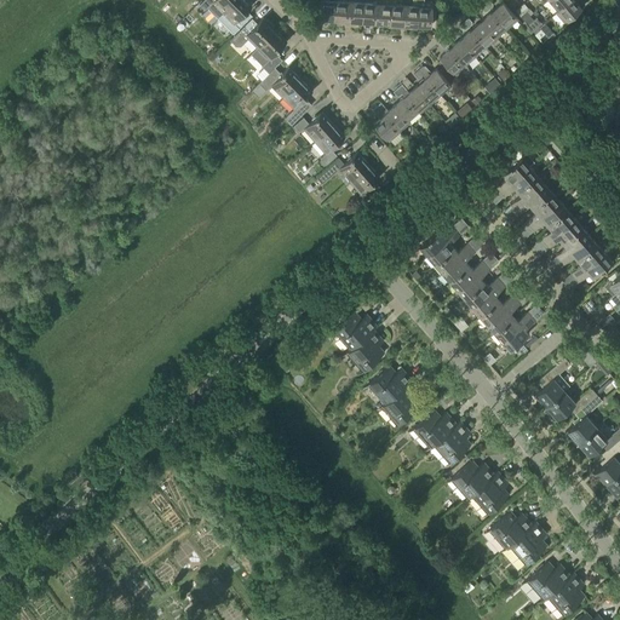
[(224,12),(235,0),(204,0),(200,5),(205,10),(207,7),(218,18),(224,12)]
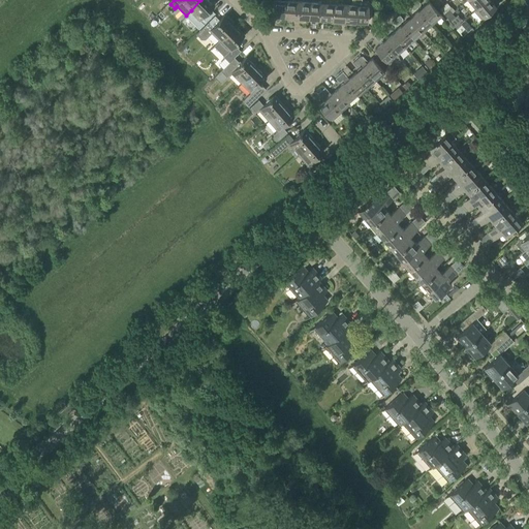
[(209,0),(200,0),(191,10),(186,16),(199,29),(209,20),(204,16),(215,5),(209,0)]
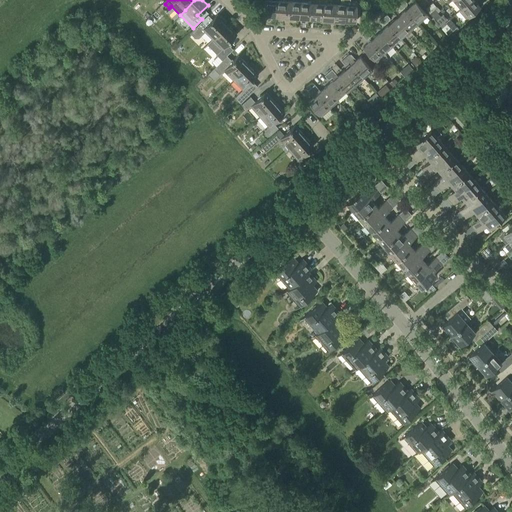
[(264,0),(264,16),(276,16),(277,1),(277,0),(264,0)]
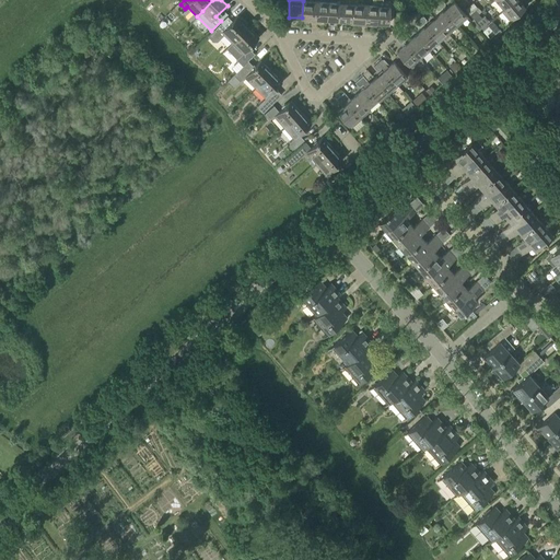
[(340,3),(339,21),(351,21),(351,24),(352,24),(353,4),(353,1),(353,0),(340,0),(340,3)]
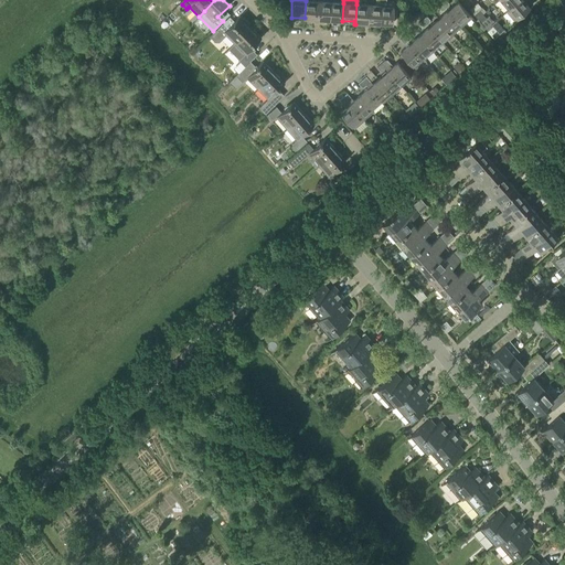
[(393,24),(394,7),(394,2),(386,2),(386,0),(382,0),(382,2),(382,6),(380,23),(393,24)]
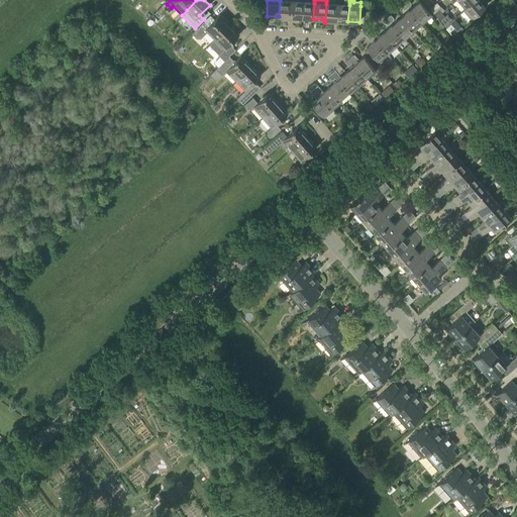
[(457,0),(466,8),(475,0),(457,0)]
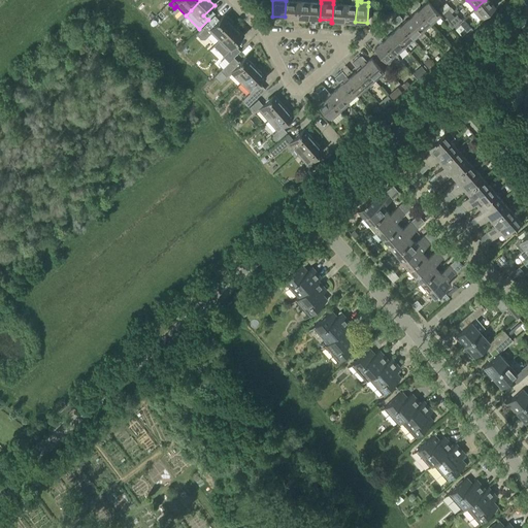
[(481,20),(484,18),(498,5),(494,0),(485,0),(475,8),(473,10),(481,20)]
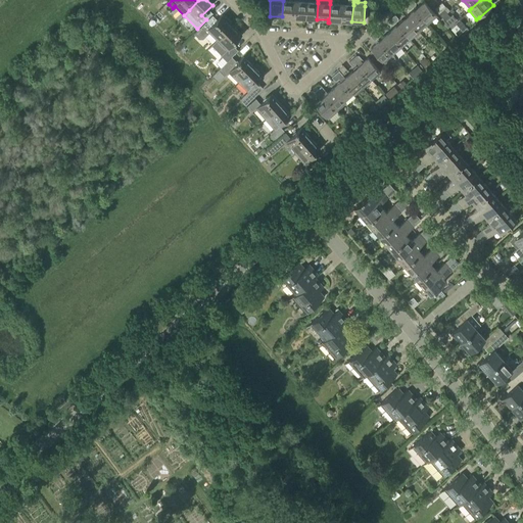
[(294,17),(295,1),(283,1),(282,16),(294,17)]
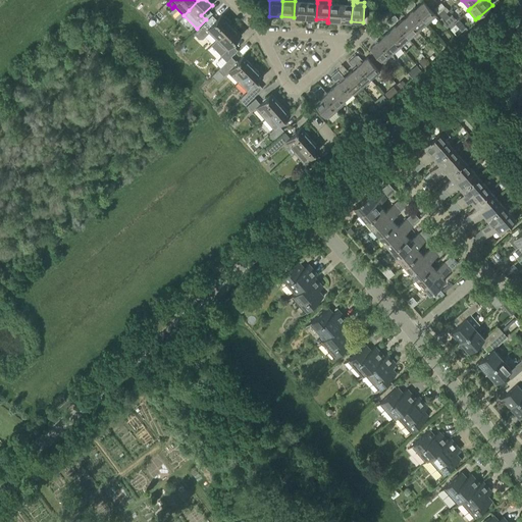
[(305,18),(306,2),(295,1),(294,17),(305,18)]
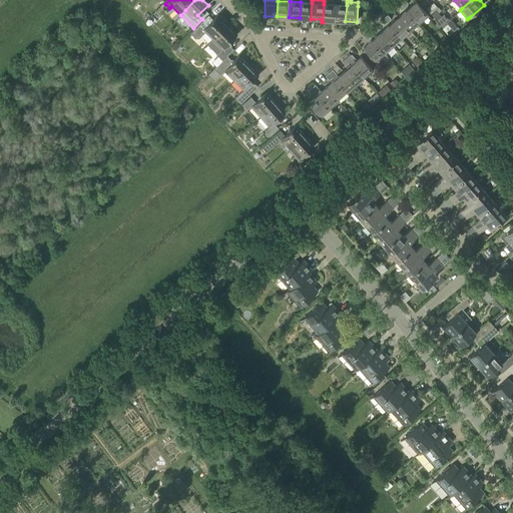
[(312,3),(301,2),(300,18),(311,19),(312,3)]
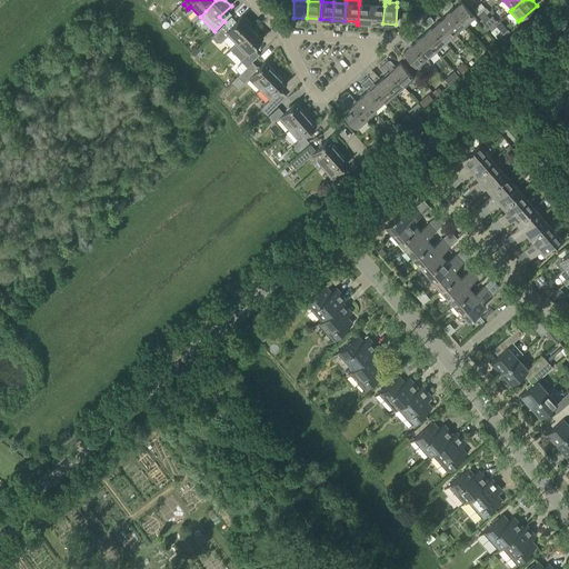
[(466,27),(476,18),(461,2),(451,11),(466,27)]
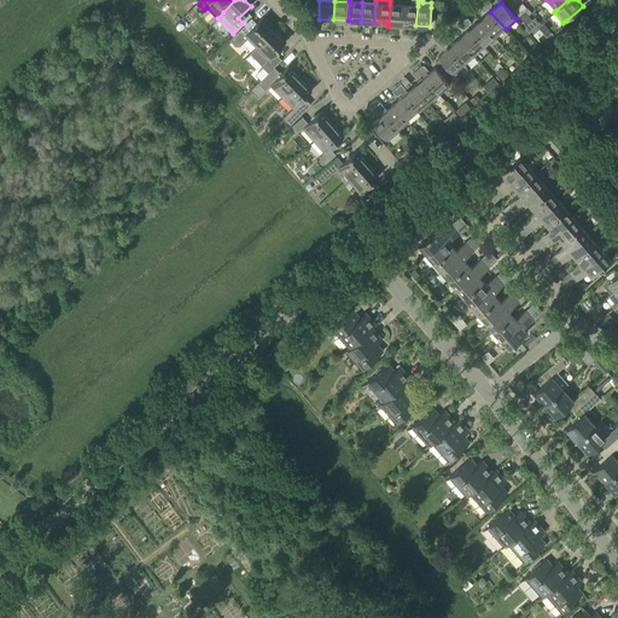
[(403,5),(390,5),(389,27),(397,28),(398,24),(402,24),(403,5)]
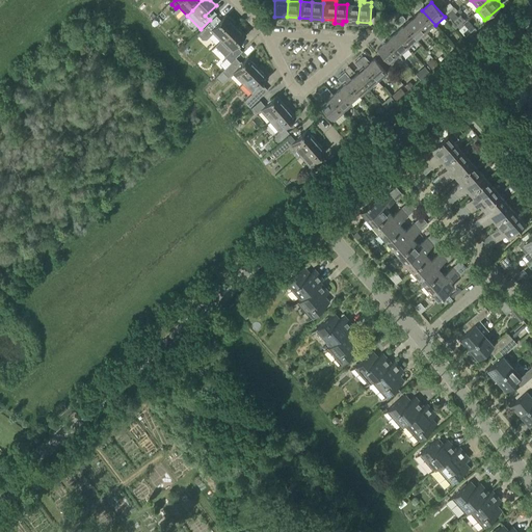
[(357,22),(360,5),(347,4),(346,21),(349,21),(349,24),(357,25),(357,22)]
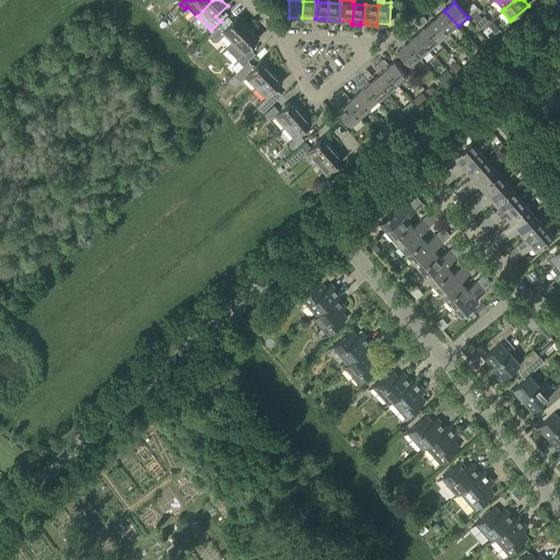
[(448,34),(458,26),(444,11),(435,19),(448,34)]
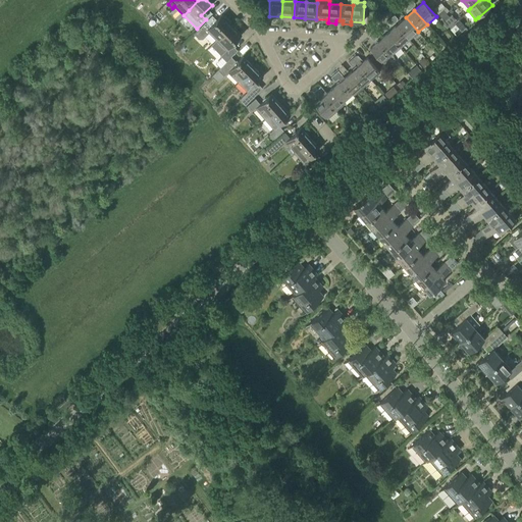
[(231,25),(221,15),(214,22),(209,18),(194,34),(199,39),(203,39),(209,33),(216,40),(217,41),(231,25)]
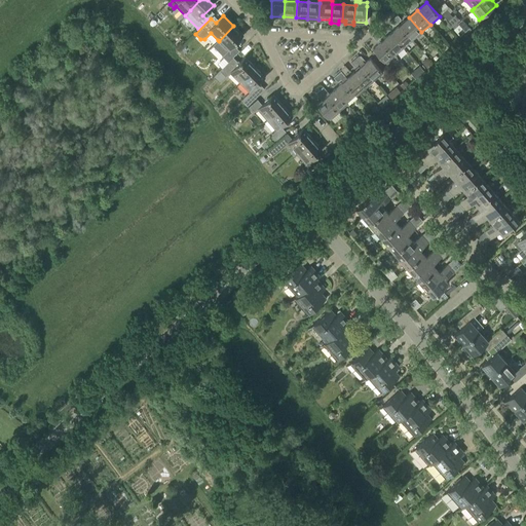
[(412,40),(421,32),(409,17),(400,26),(410,38),(412,40)]
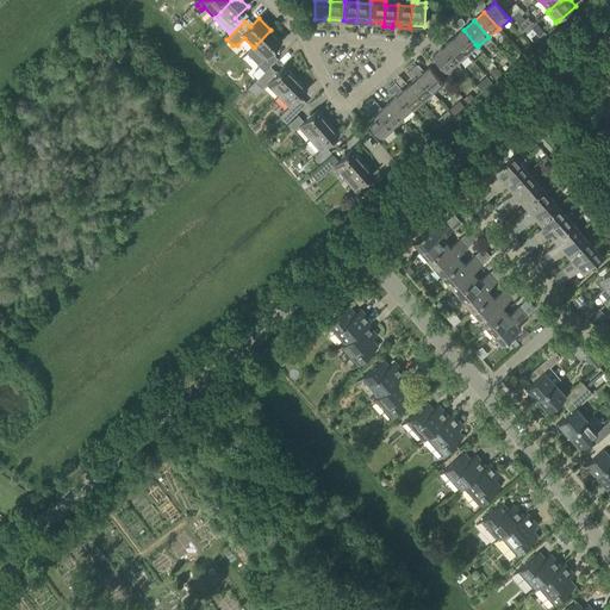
[(534,43),(540,37),(533,29),(527,35),(534,43)]
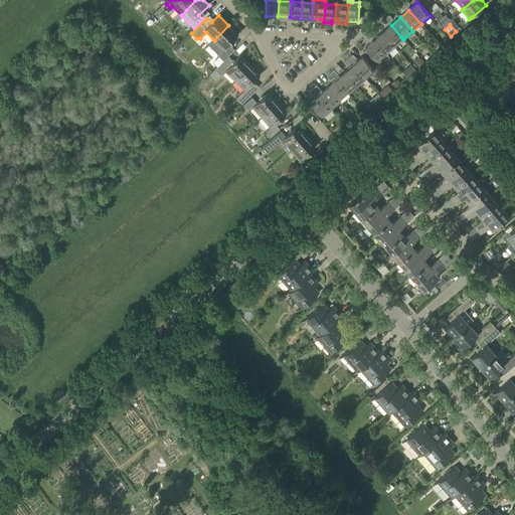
[(229,44),(238,34),(228,25),(214,40),(213,39),(209,44),(219,54),(217,55),(223,61),(228,56),(234,49),(229,44)]
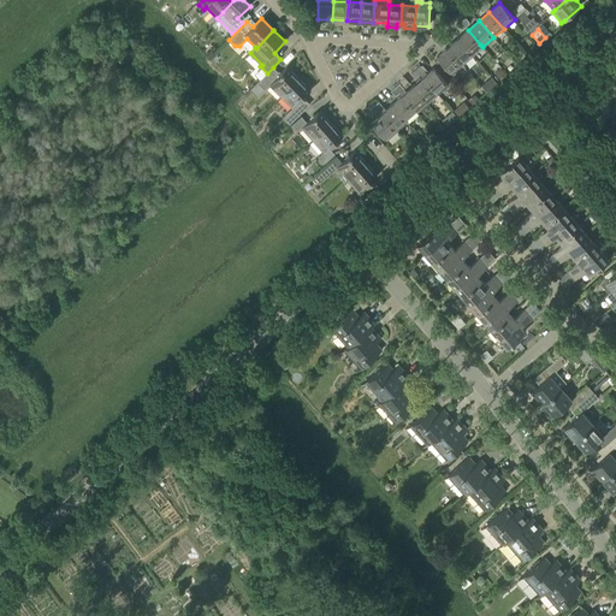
[(471,53),(480,45),(468,30),(458,39),(471,53)]
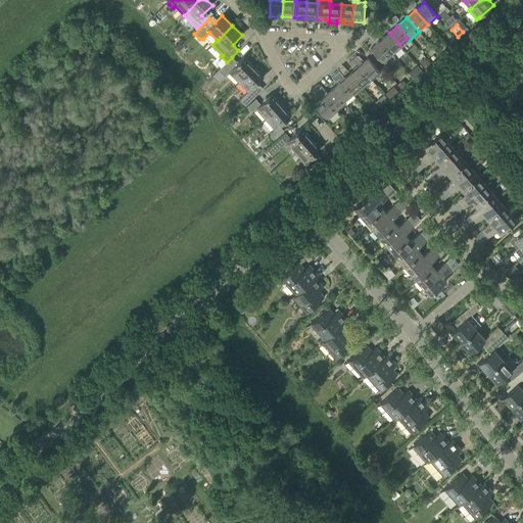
[(393,55),(401,47),(399,45),(389,33),(380,40),(393,55)]
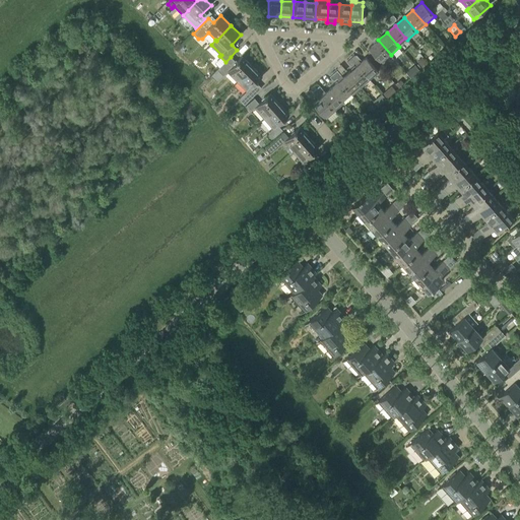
[(381,63),(391,55),(378,40),(369,48),(381,63)]
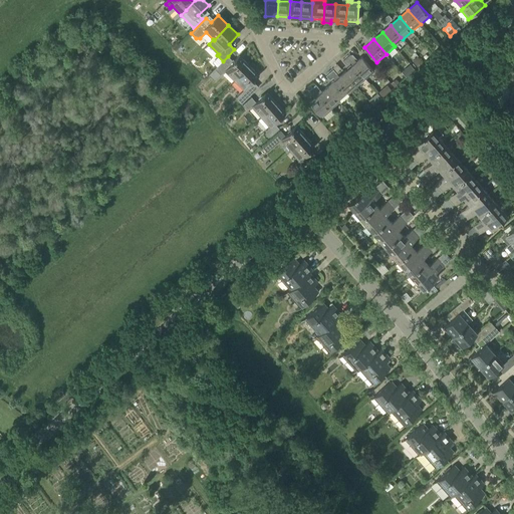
[(356,61),(350,54),(347,58),(351,62),(353,64),(365,79),(374,71),(362,56),(356,61)]
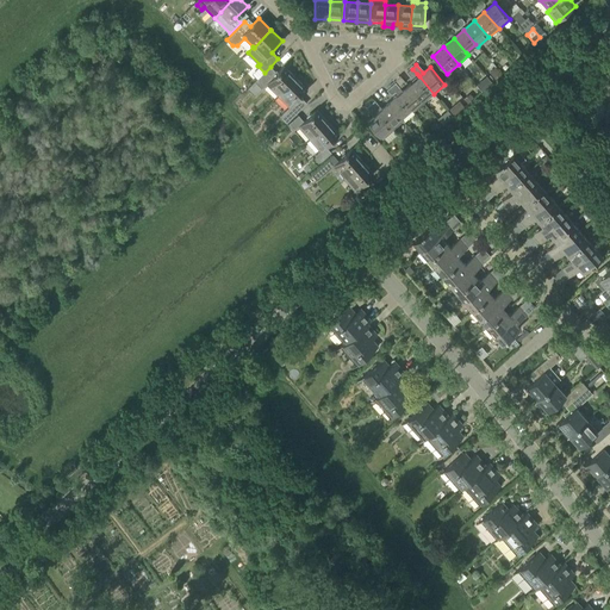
[(297,79),(284,67),(278,73),(271,67),(265,73),(255,82),(262,89),(267,85),(279,95),(297,79)]
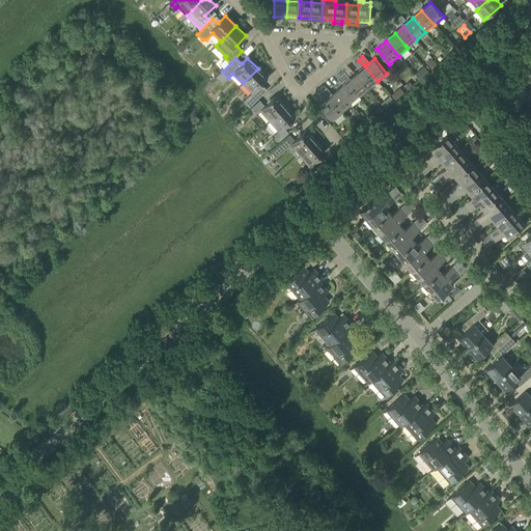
[(430,68),(436,64),(430,58),(425,62),(430,68)]
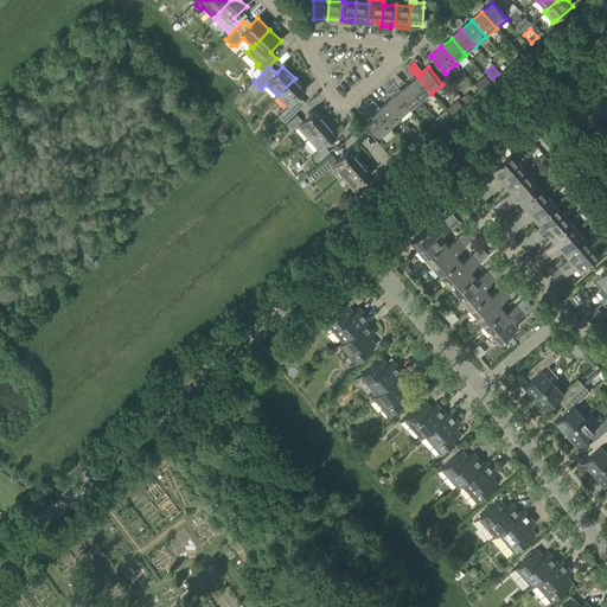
[(422,102),(432,94),(417,76),(407,85),(422,102)]
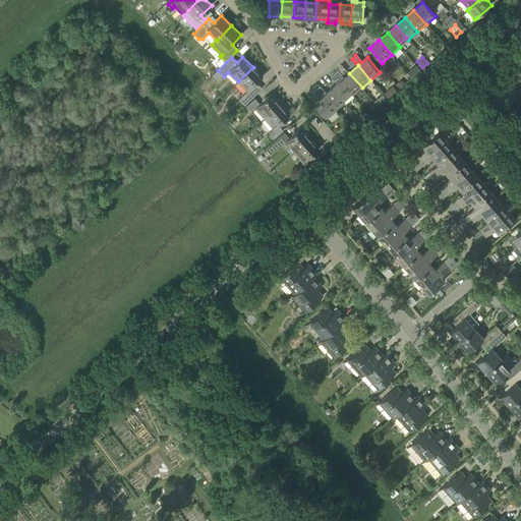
[(244,106),(249,101),(263,88),(257,82),(263,76),(253,67),(238,81),(247,92),(238,100),(244,106)]
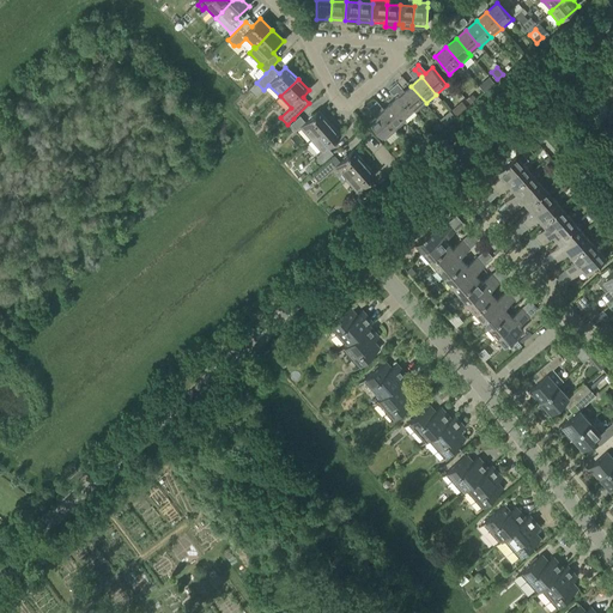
[(405,91),(398,83),(393,87),(398,92),(400,95),(413,109),(412,110),(414,113),(426,103),(411,86),(405,91)]
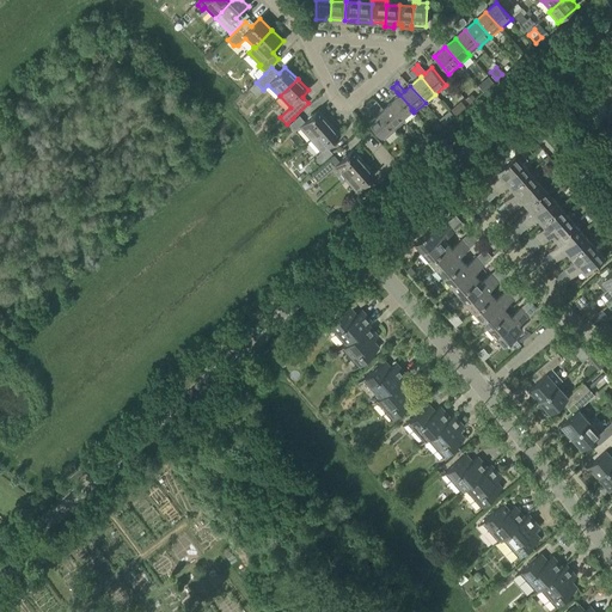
[(390,104),(402,118),(411,110),(412,109),(399,95),(390,104)]
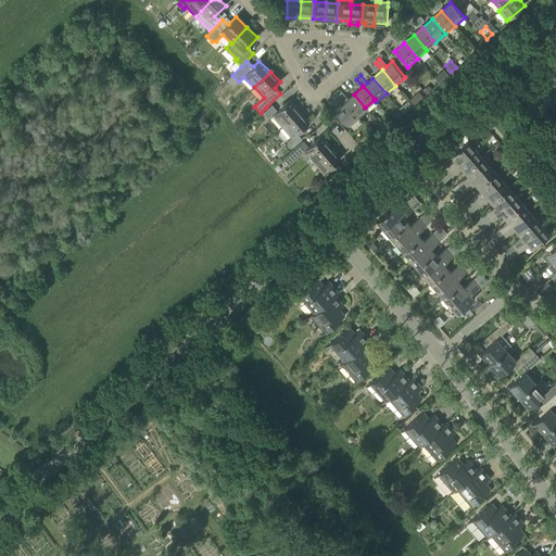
[(349,99),(345,96),(342,91),(338,95),(358,118),(367,110),(365,108),(354,95),(349,99)]
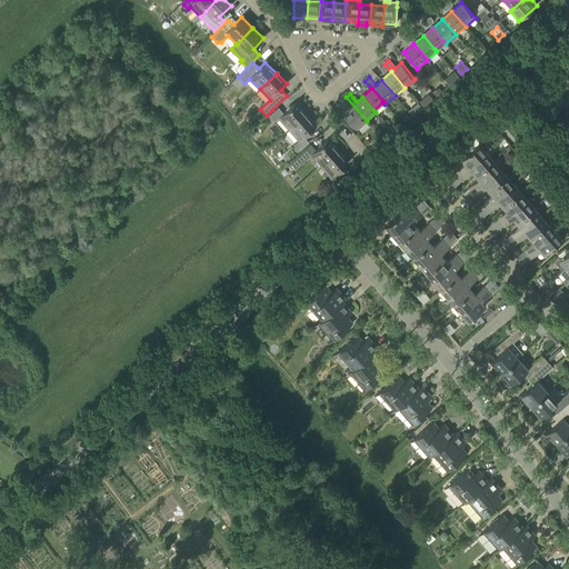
[(428,95),(419,102),(423,108),(432,100),(428,95)]
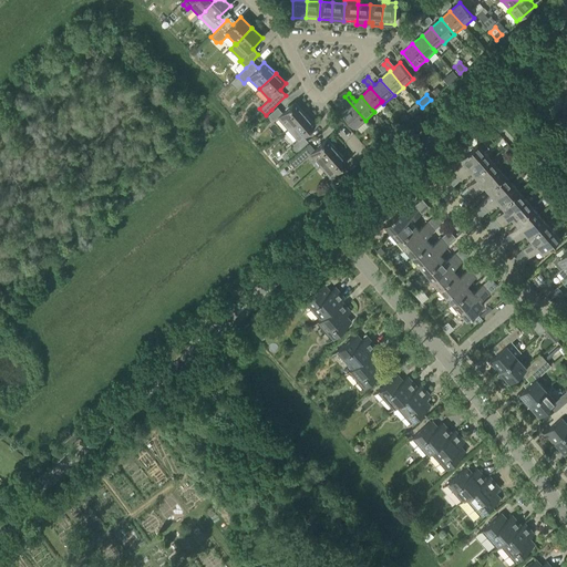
[(356,129),(366,121),(344,96),(341,101),(348,107),(341,113),(353,126),(356,129)]
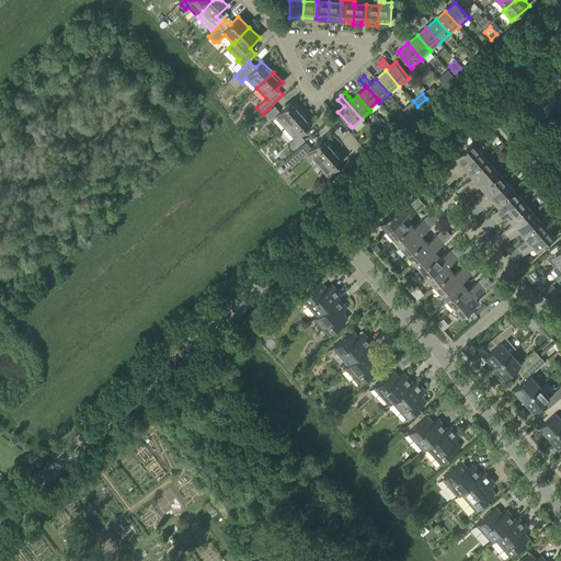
[(302,113),(292,101),(279,112),(275,106),(265,115),(271,121),(275,116),(285,128),(302,113)]
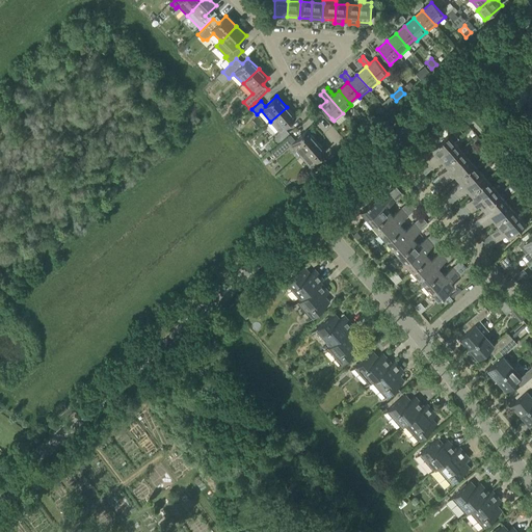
[(280,141),(290,133),(285,128),(296,117),(287,107),(270,122),(280,132),(275,136),(280,141)]
